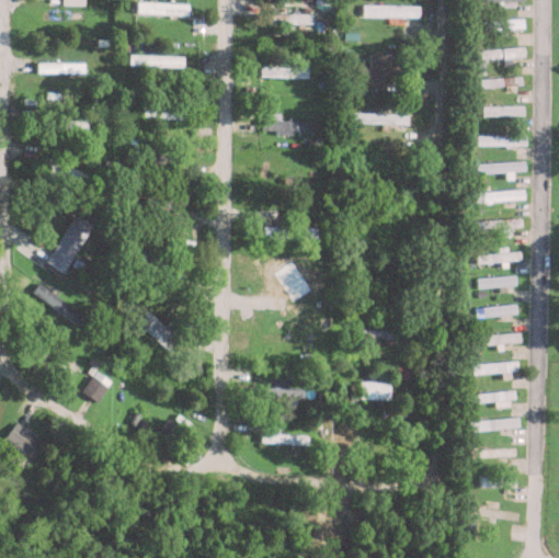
[(137,14),(190,15),(190,3),(138,2),(137,14)]
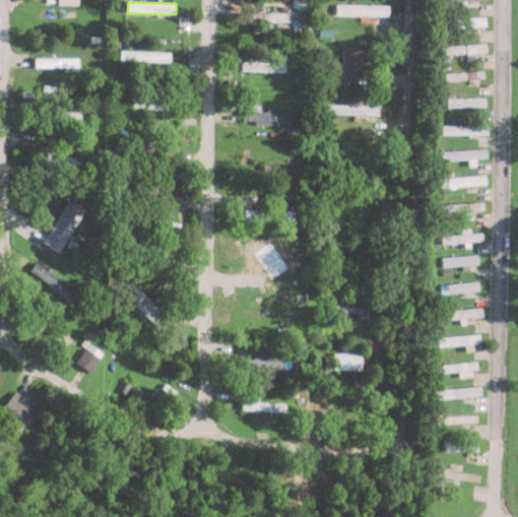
[(290,13),(246,13),(246,22),(290,22),(290,13)]
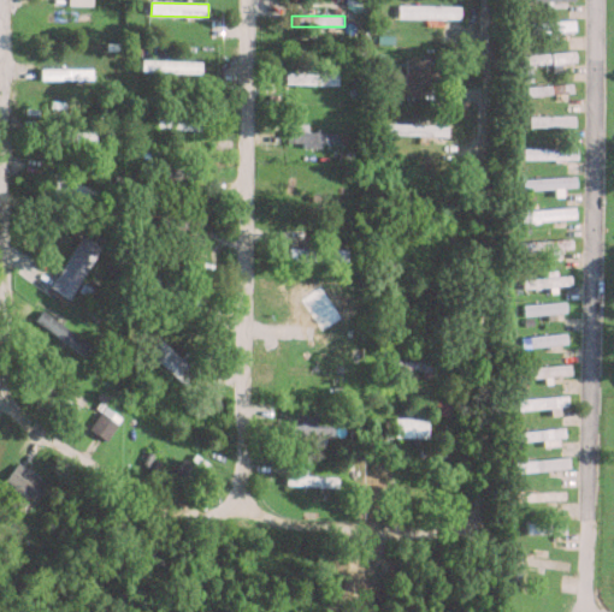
[(576,23),(530,23),(530,34),(576,34),(576,23)]
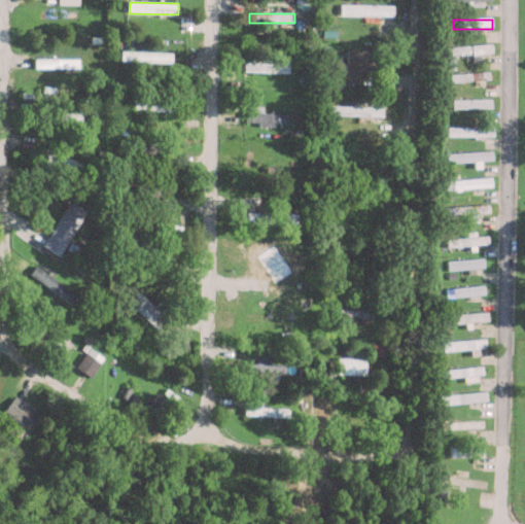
[(446,47),(447,57),(493,56),(492,45),(446,47)]
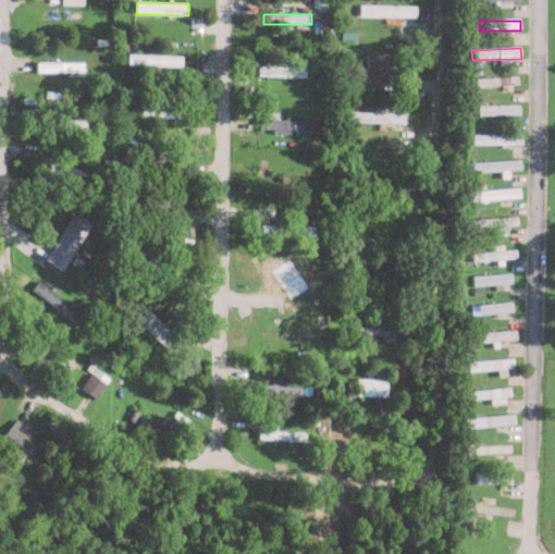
[(368,68),(361,68),(361,83),(389,83),(389,53),(368,53),(368,68)]
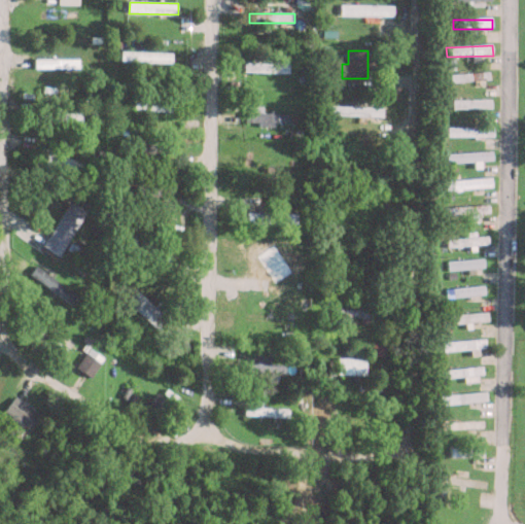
[(173,51),(123,51),(123,64),(173,64),(173,51)]
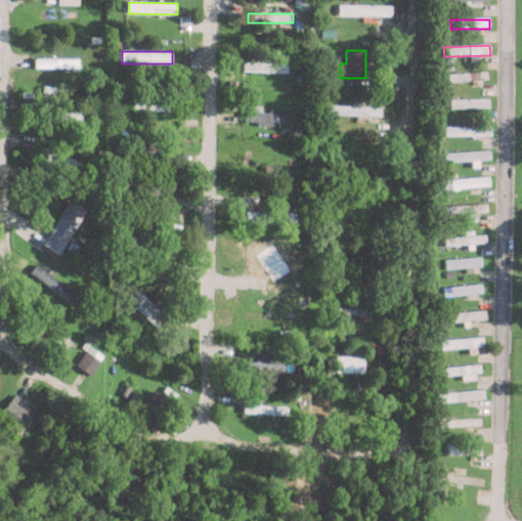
[(37,59),(37,70),(81,70),(81,59),(37,59)]
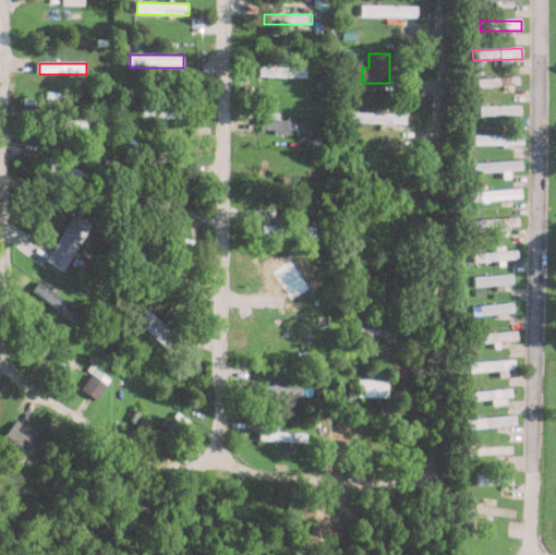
[(261,79),(309,79),(309,68),(261,68),(261,79)]
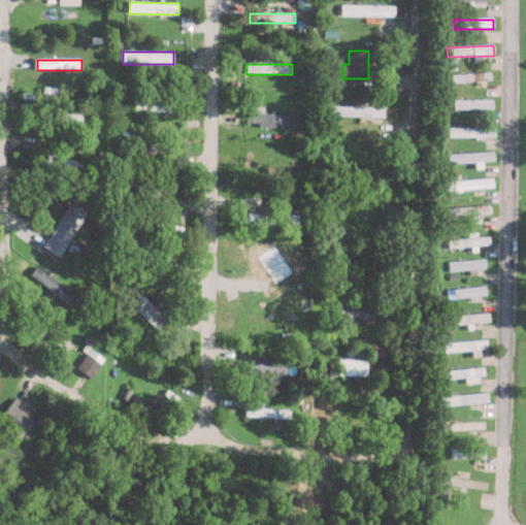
[(454,110),(493,110),(493,100),(454,100),(454,110)]
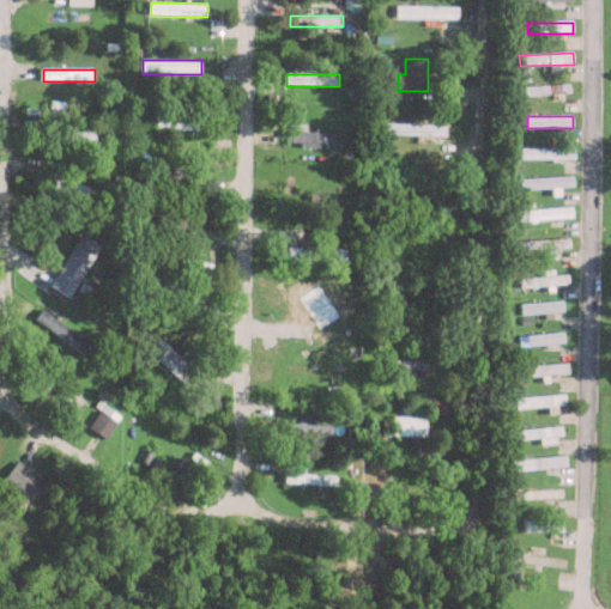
[(201,121),(158,121),(158,131),(201,131),(201,121)]
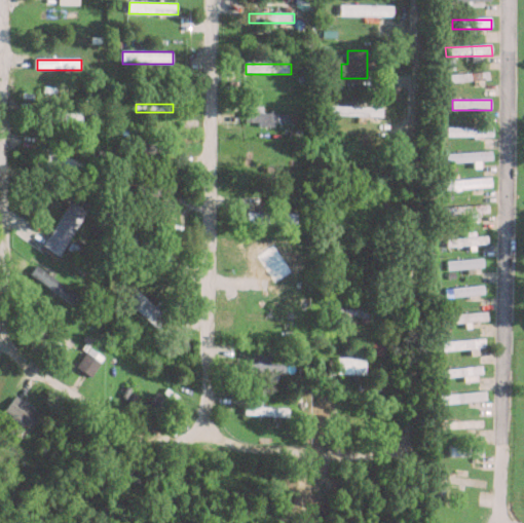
[(383,107),(332,107),(332,117),(383,117),(383,107)]
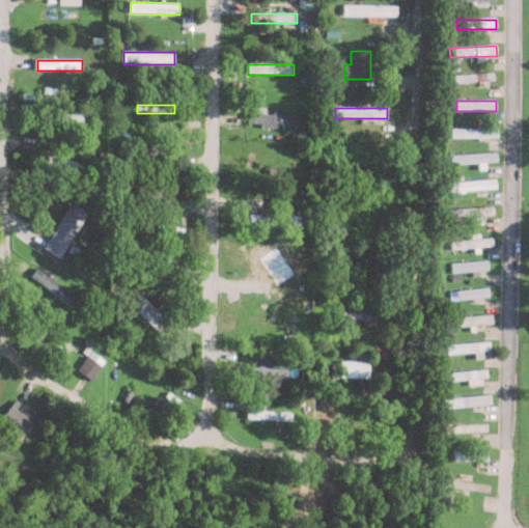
[(85,124),(85,114),(39,114),(39,124),(85,124)]
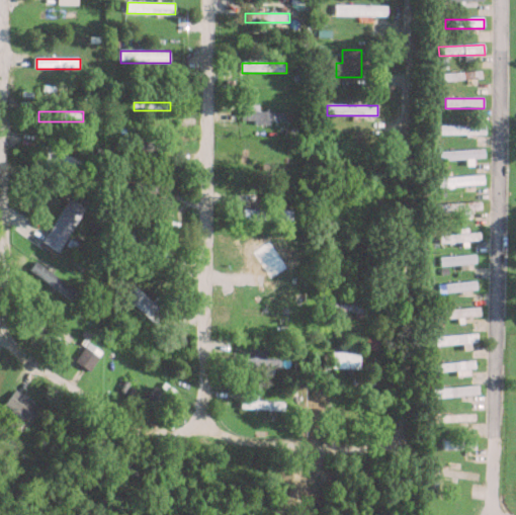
[(486,136),(486,125),(440,125),(440,136),(486,136)]
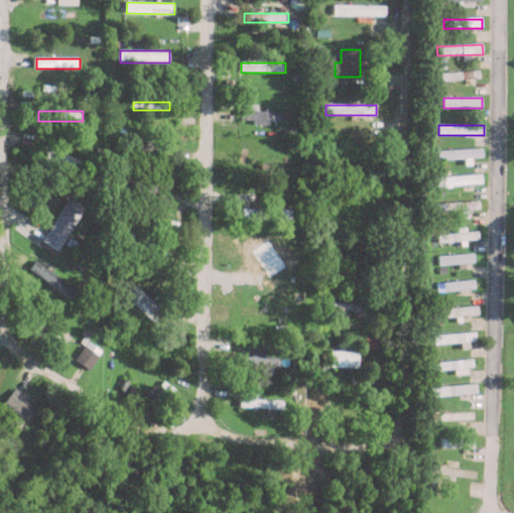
[(165,146),(132,138),(129,153),(161,160),(165,146)]
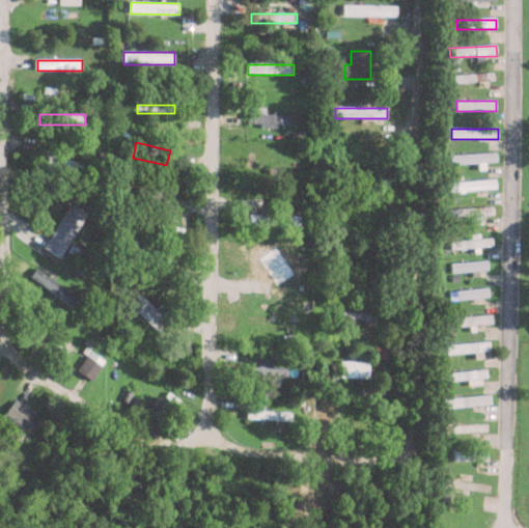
[(46,170),(84,182),(89,164),(51,153),(46,170)]
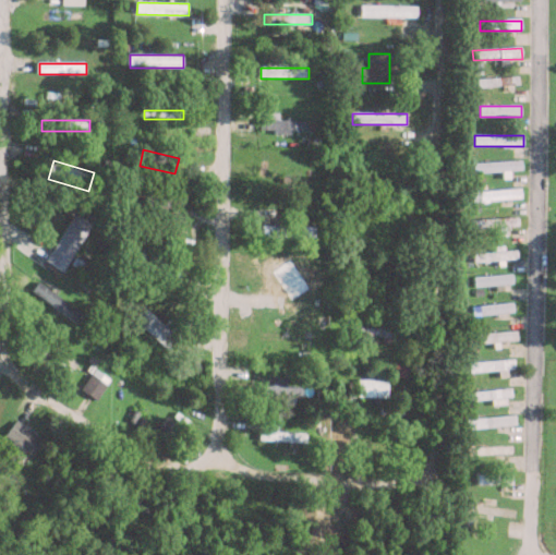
[(474,163),(474,172),(522,172),(522,163),(474,163)]
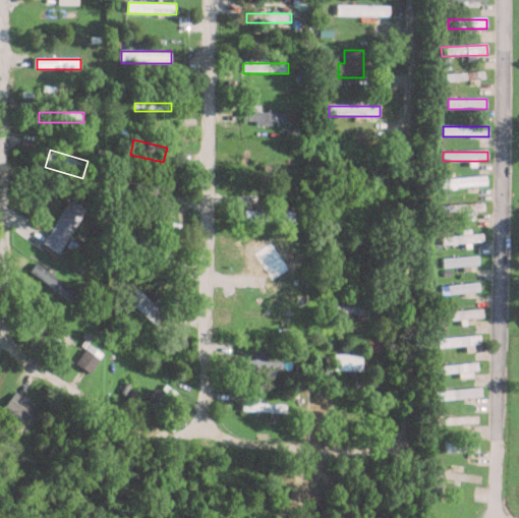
[(442,178),(442,188),(486,188),(486,178),(442,178)]
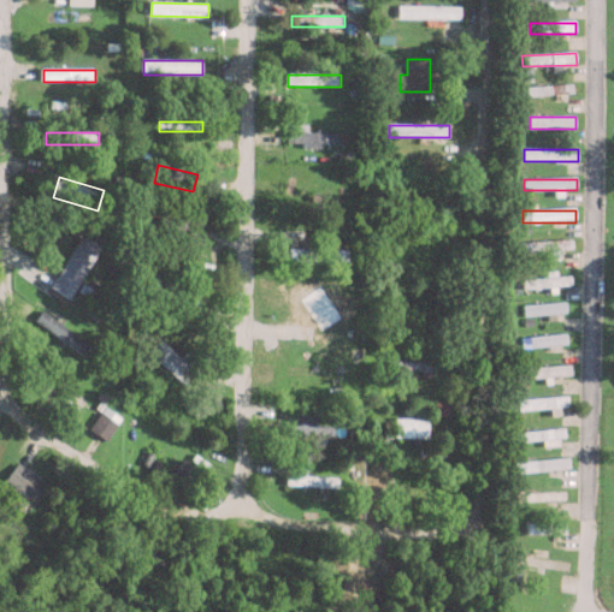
[(205,236),(190,231),(186,247),(199,251),(205,236)]
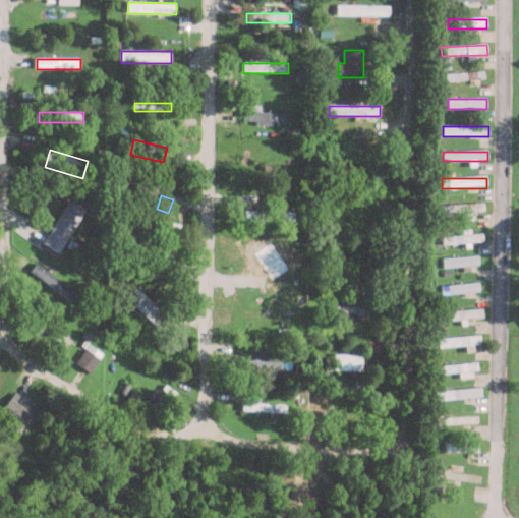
[(87,209),(69,199),(45,244),(62,253),(87,209)]
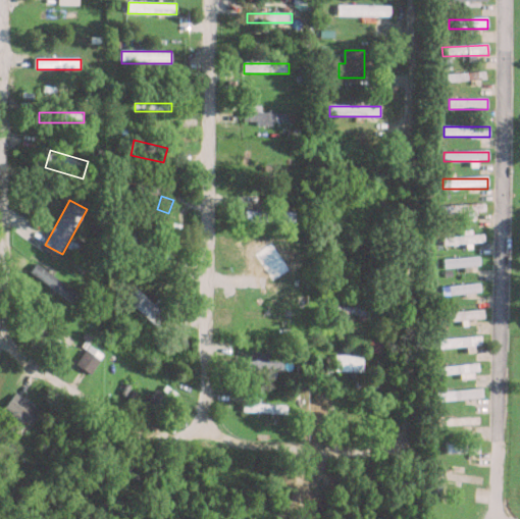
[(485,204),(439,204),(439,215),(474,215),(474,212),(485,212),(485,204)]
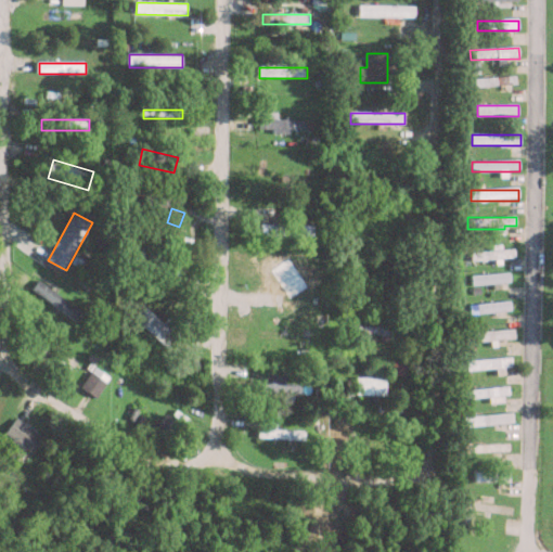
[(316,225),(261,223),(261,236),(316,238),(316,225)]
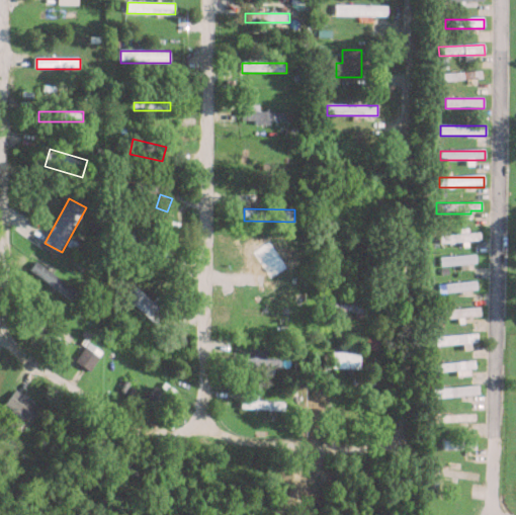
[(480,232),(440,234),(441,243),(481,242),(480,232)]
